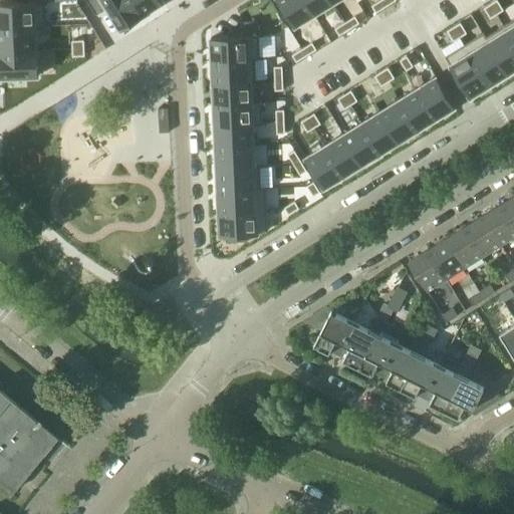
[(23,0),(23,2),(0,2),(0,27),(35,26),(35,27),(45,27),(45,26),(44,1),(49,1),(48,0),(23,0)]
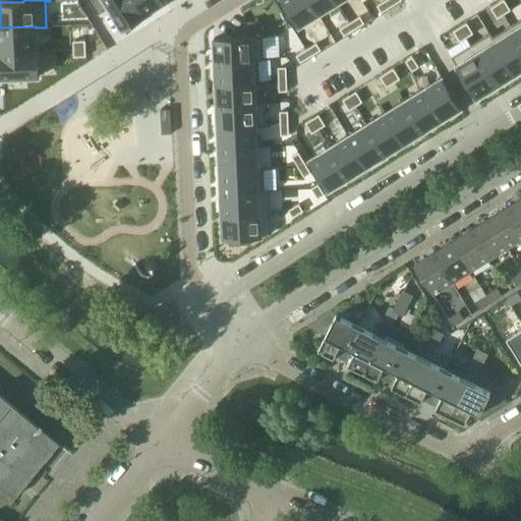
[(133,0),(88,0),(98,15),(109,8),(122,30),(143,16),(133,0)]
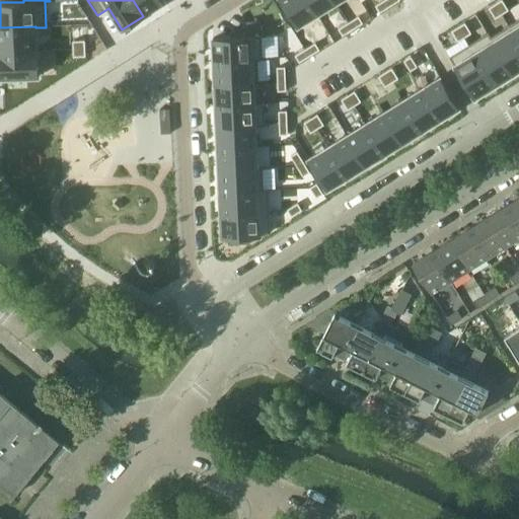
[(133,0),(143,16),(164,2),(162,0),(133,0)]
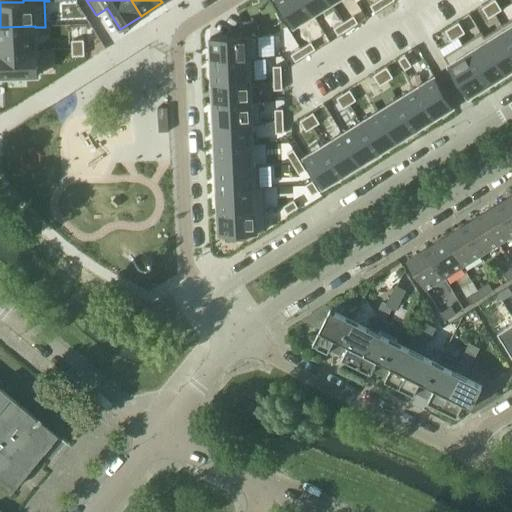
[(303,0),(277,0),(293,26),(313,14),(303,0)]
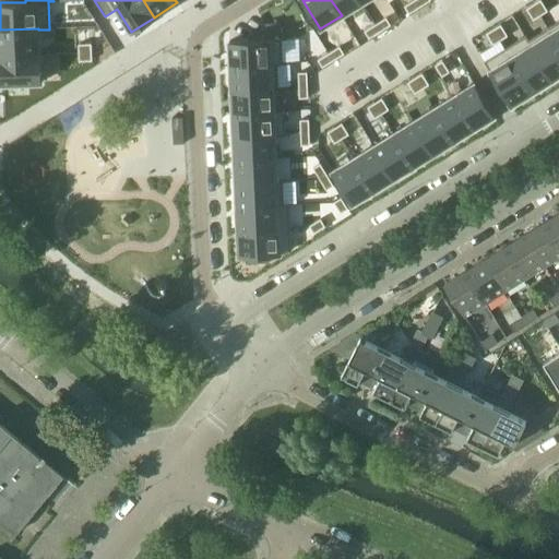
[(359,0),(331,0),(342,15),(361,3),(359,0)]
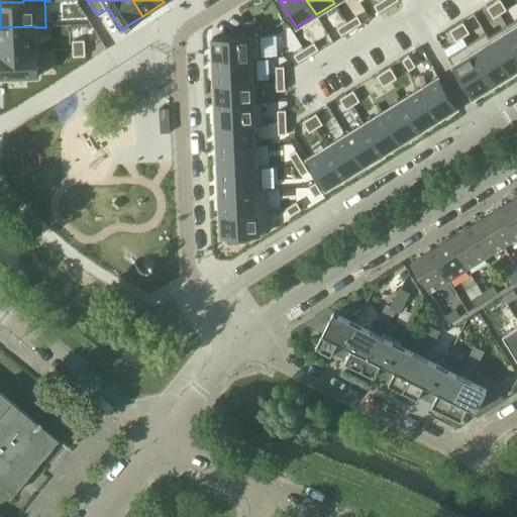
[(499,0),(493,4),(500,14),(506,10),(499,0)]
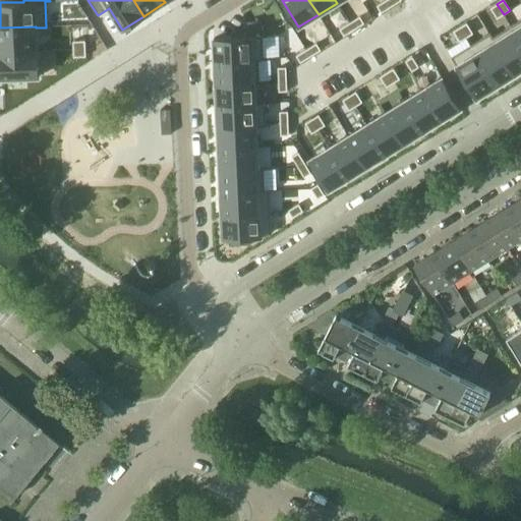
[(497,4),(489,8),(497,19),(504,14),(497,4)]
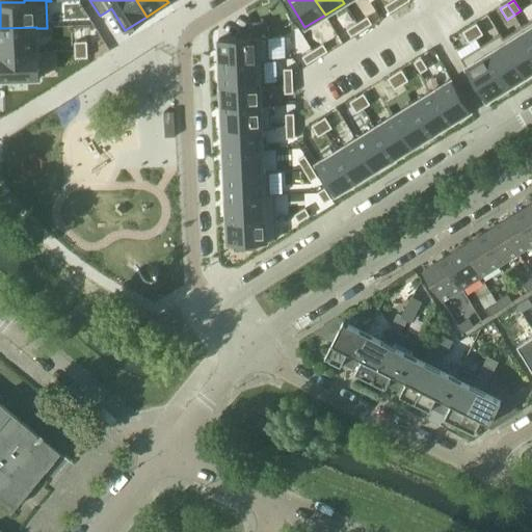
[(381,5),(374,9),(381,21),(388,16),(381,5)]
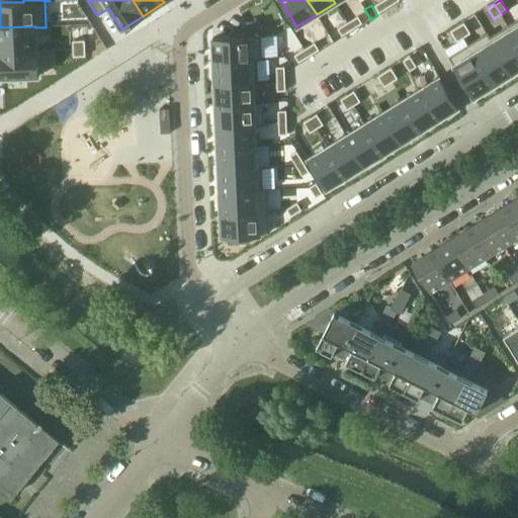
[(364,9),(358,13),(364,24),(371,20),(364,9)]
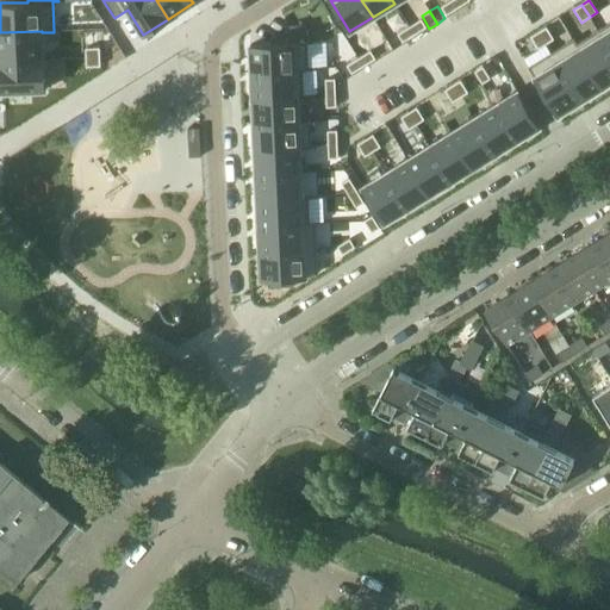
[(609,22),(597,30),(609,50),(609,22)]
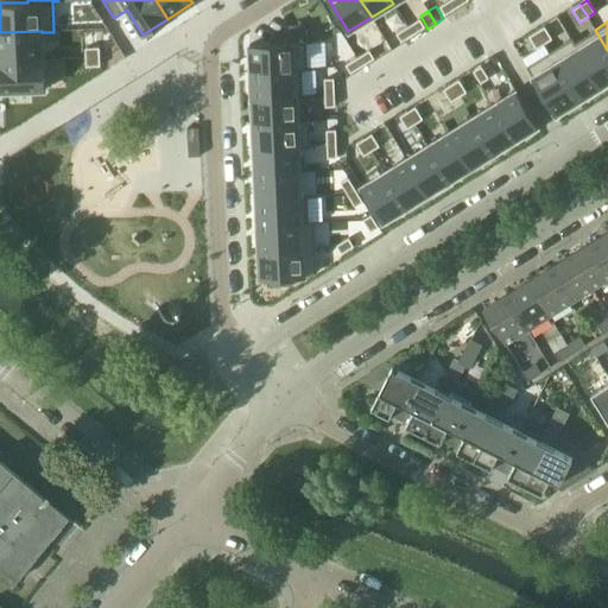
[(544,27),(536,32),(544,44),(552,39),(544,27)]
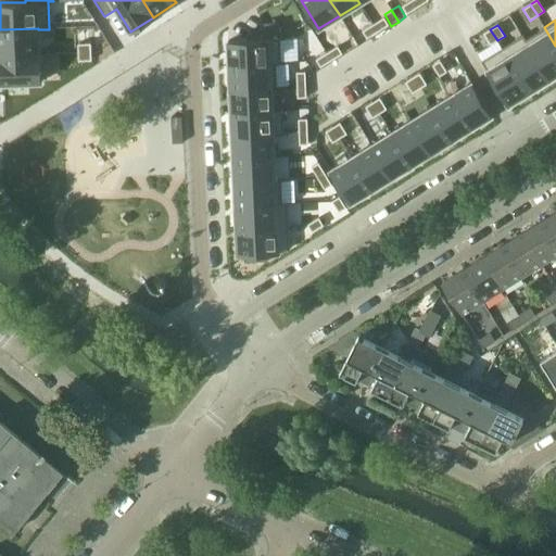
[(526,39),(525,40),(550,79),(555,75),(555,46),(544,27),(526,39)]
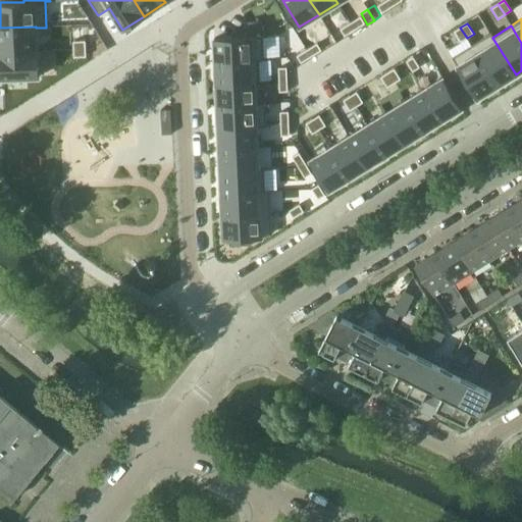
[(36,27),(0,28),(0,53),(37,51),(36,28),(36,27)]
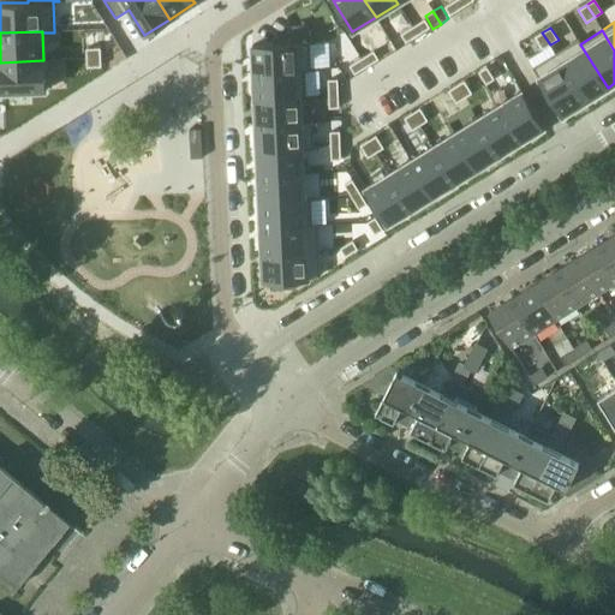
[(542,33),(535,37),(542,49),(550,45),(542,33)]
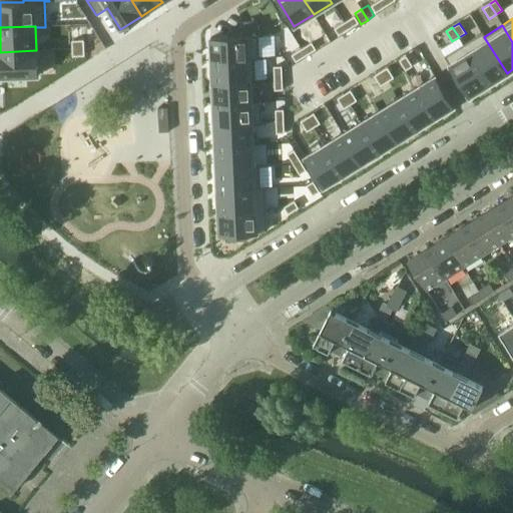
[(331,28),(325,32),(331,42),(338,38),(331,28)]
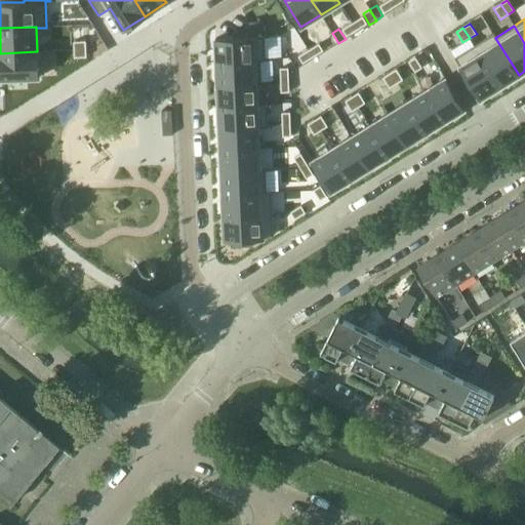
[(332,33),(325,37),(331,47),(338,43),(332,33)]
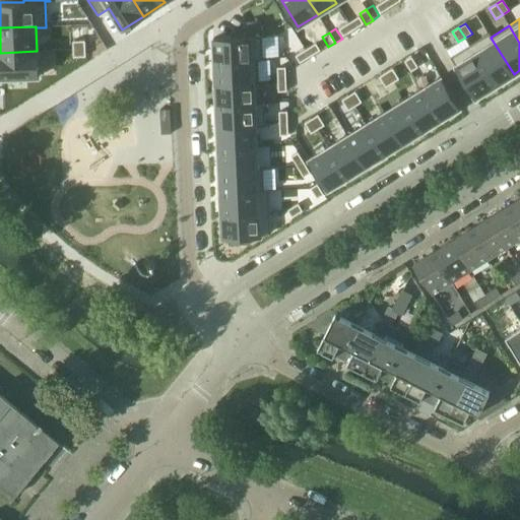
[(488,34),(469,45),(495,86),(514,74),(491,38),(492,37),(489,33),(488,34)]
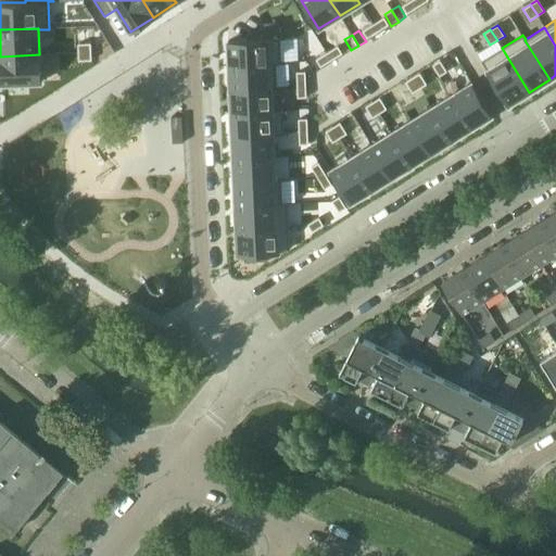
[(279,38),(227,40),(228,65),(275,63),(276,64),(280,64),(280,63),(279,38)]
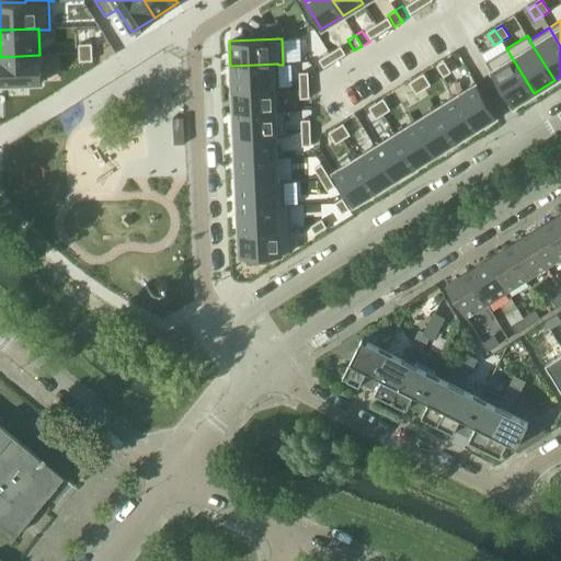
[(91,44),(78,45),(78,54),(91,53),(91,44)]
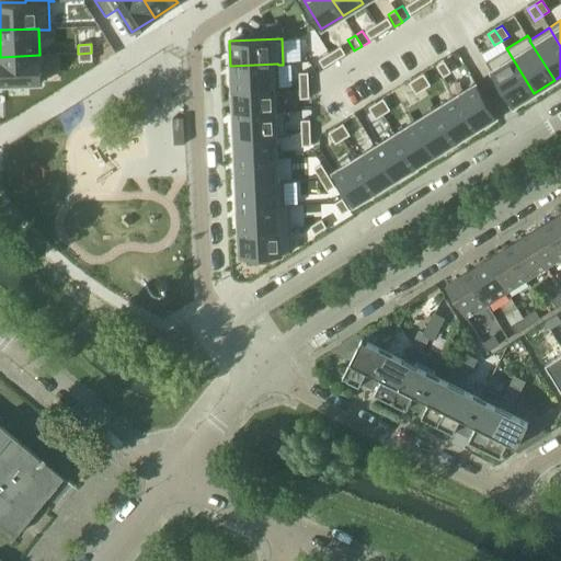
[(506,48),(485,61),(513,106),(534,93),(506,48)]
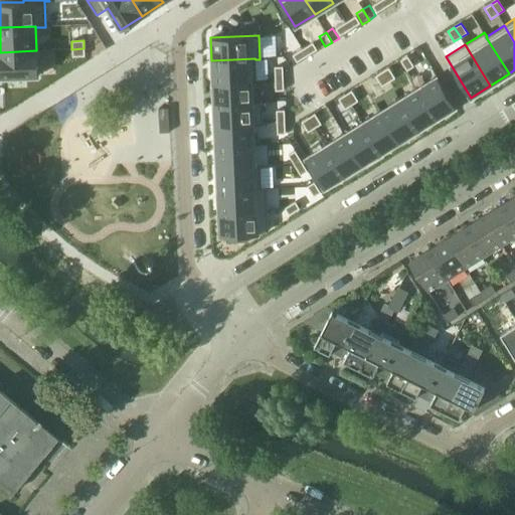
[(418,46),(408,53),(412,60),(422,53),(418,46)]
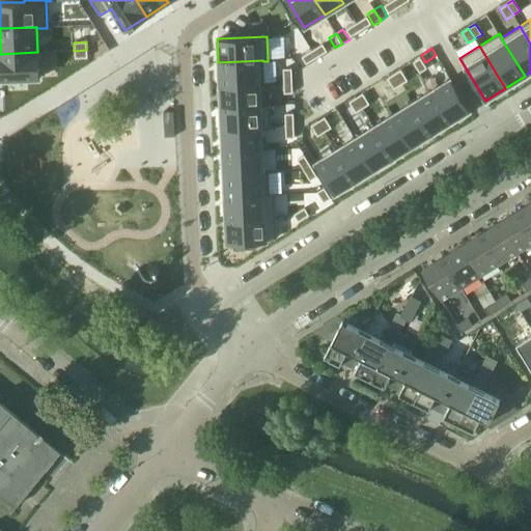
[(86,50),(74,51),(75,58),(87,58),(86,50)]
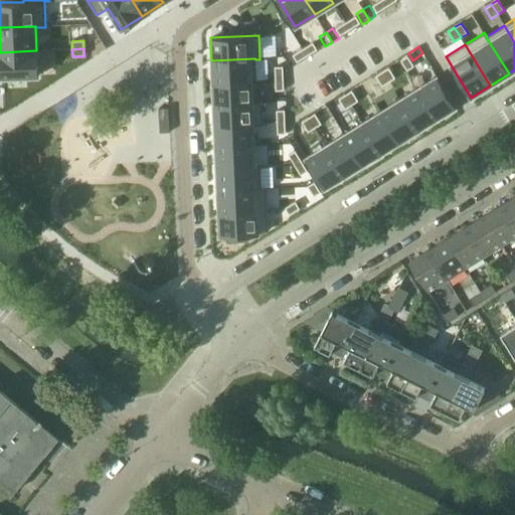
[(302,49),(292,55),(297,62),(307,56),(302,49)]
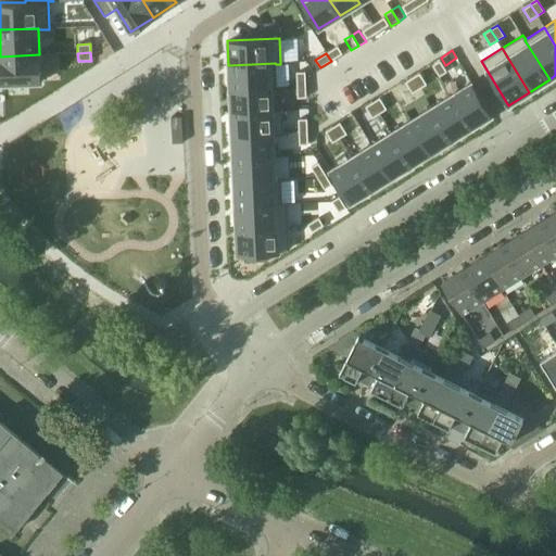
[(39,54),(0,57),(0,84),(41,81),(39,54)]
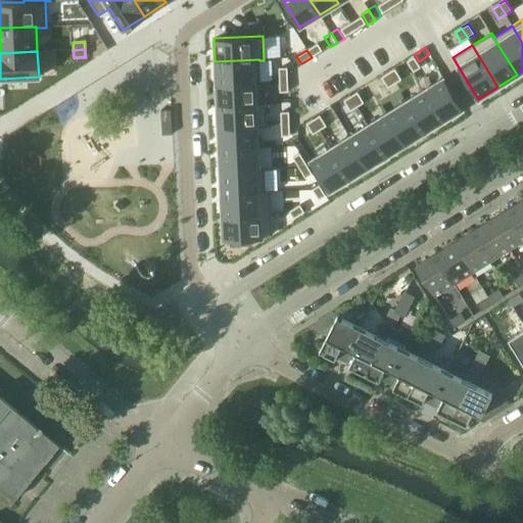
[(258,59),(215,61),(216,84),(259,82),(259,60),(258,59)]
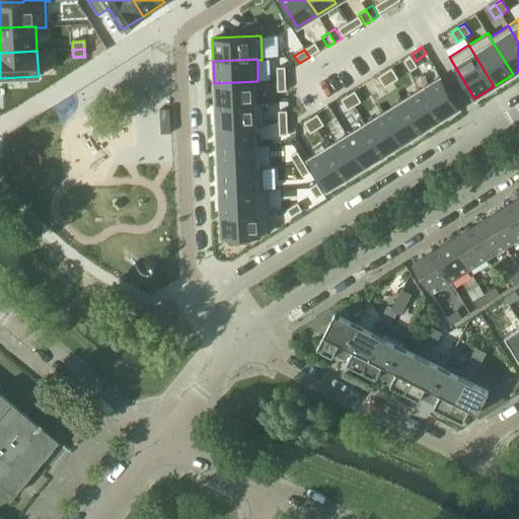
[(390,67),(383,71),(390,81),(396,77),(390,67)]
